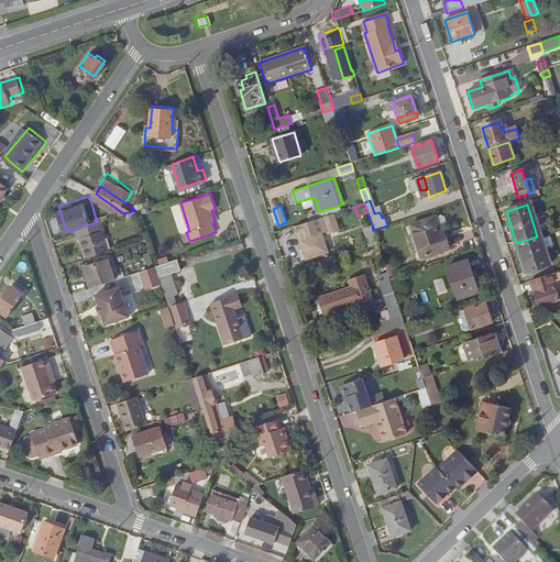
[(332,213),(340,211),(339,206),(319,211),(309,215),(311,221),(316,219),(332,213)]
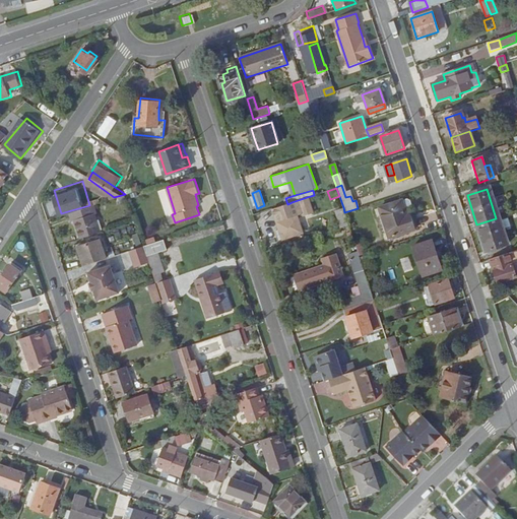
[(302,233),(297,218),(312,213),(307,197),(292,202),(287,204),(275,208),(279,221),(282,229),(285,239),(302,233)]
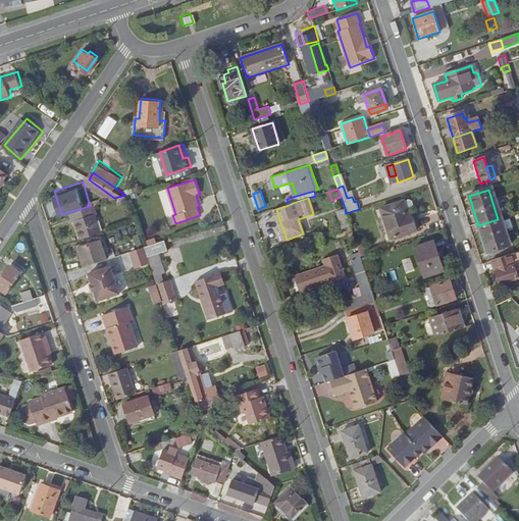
[(409,201),(404,203),(409,216),(412,215),(411,212),(412,211),(414,208),(412,203),(409,201)]
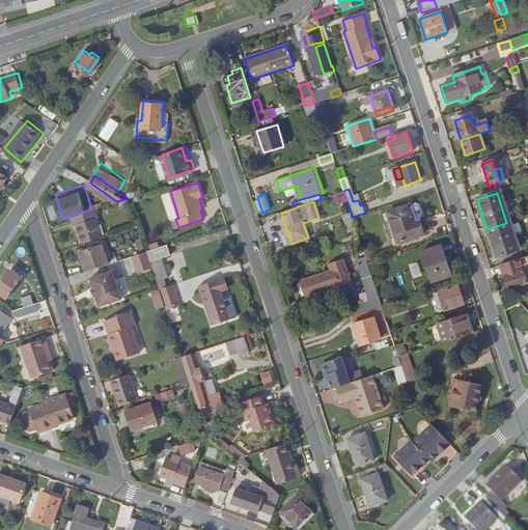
[(411,206),(389,214),(398,244),(424,236),(419,219),(416,220),(411,206)]
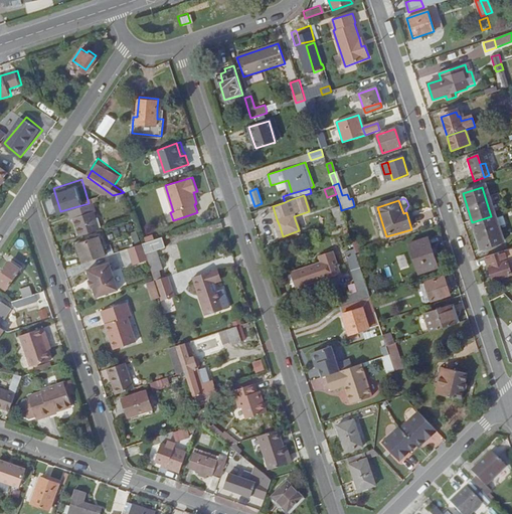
[(94,211),(98,210),(96,201),(70,208),(73,216),(76,215),(82,232),(100,227),(94,211)]
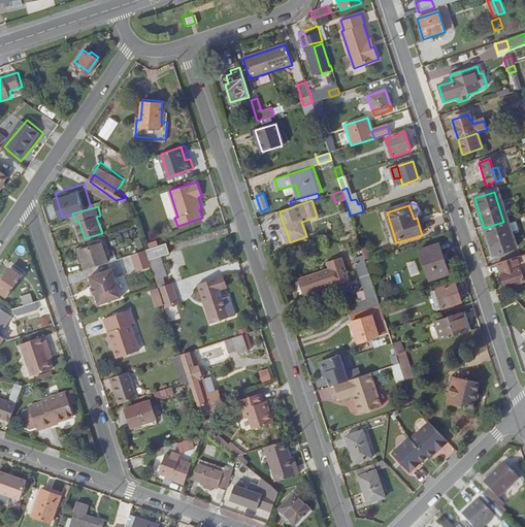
[(349,210),(339,213),(346,231),(354,229),(350,216),(349,210)]
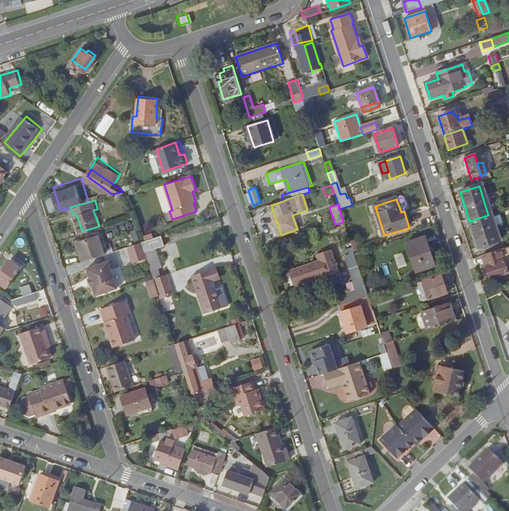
[(497,243),(488,215),(469,221),(478,249),(497,243)]
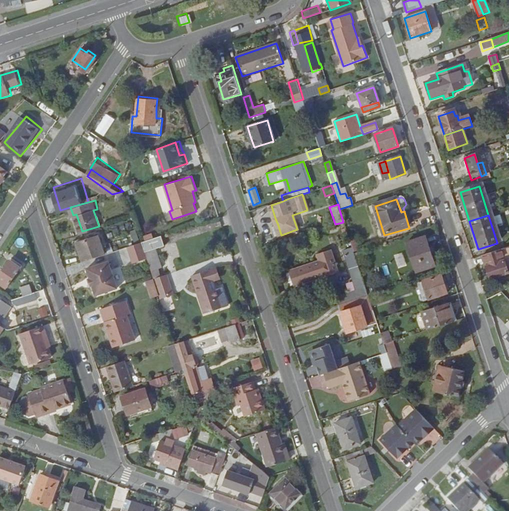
[(80,239),(87,259),(103,253),(109,251),(103,232),(80,239)]
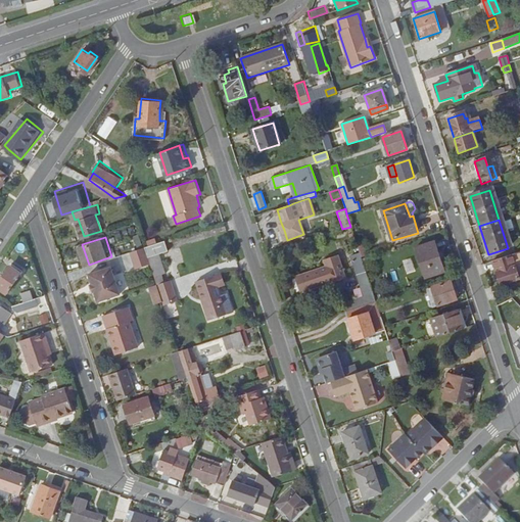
[(166,238),(146,245),(151,262),(158,283),(167,280),(163,272),(168,271),(160,251),(170,248),(166,238)]
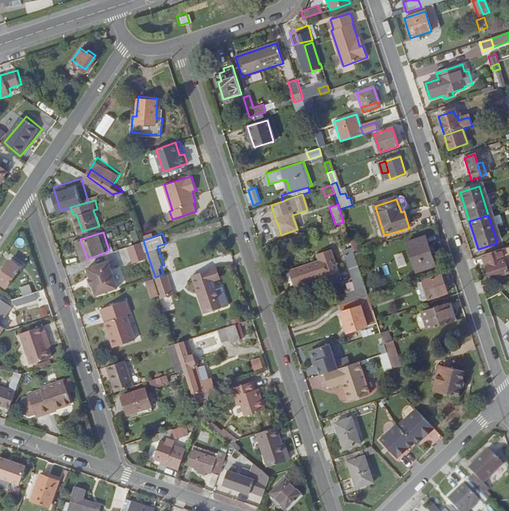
[(348,235),(351,246),(353,250),(358,249),(352,233),(348,235)]
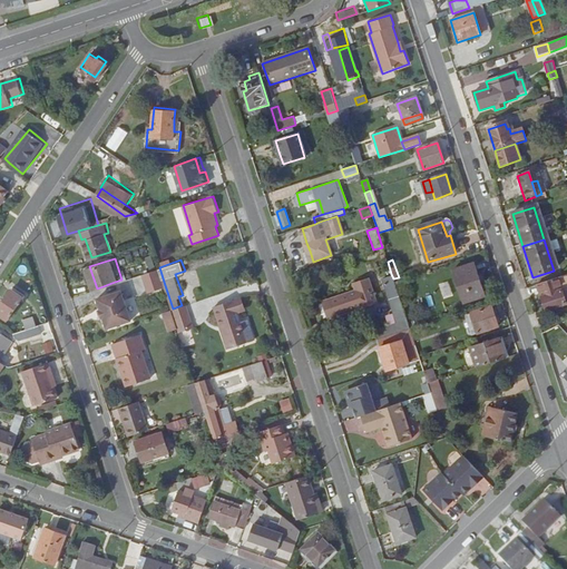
[(463,304),(484,297),(473,266),(453,273),(463,304)]
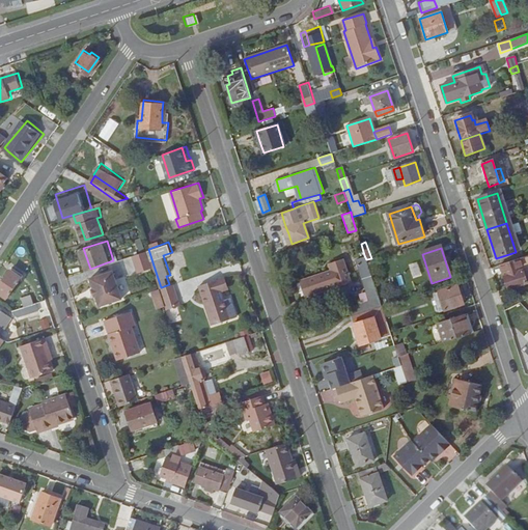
[(148,249),(134,254),(139,271),(154,266),(148,249)]
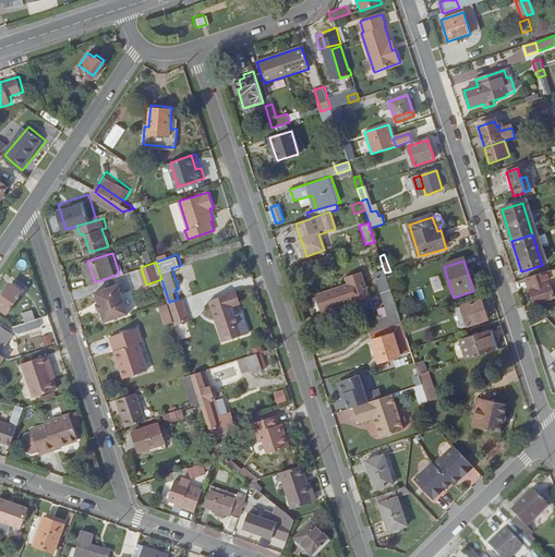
[(390,326),(400,323),(390,290),(385,276),(385,273),(383,268),(373,273),(388,317),(390,326)]
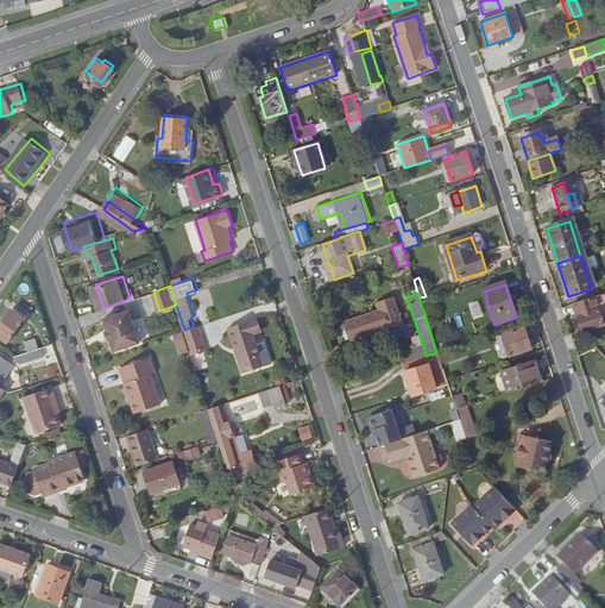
[(604,293),(572,305),(581,333),(604,325),(604,293)]
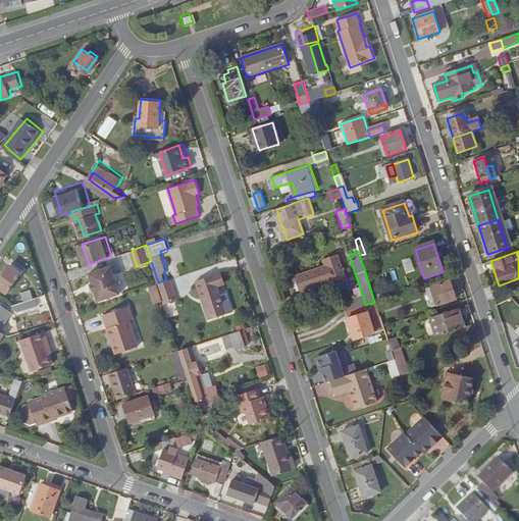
[(369,255),(360,258),(365,271),(373,268),(369,255)]
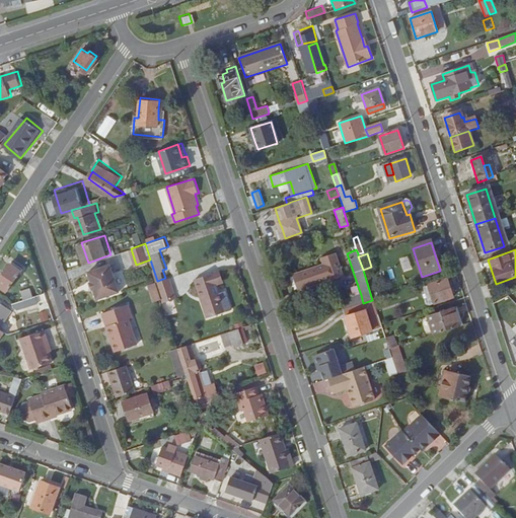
[(299,291),(341,277),(335,257),(321,262),(322,265),(287,277),(292,293),(299,291)]
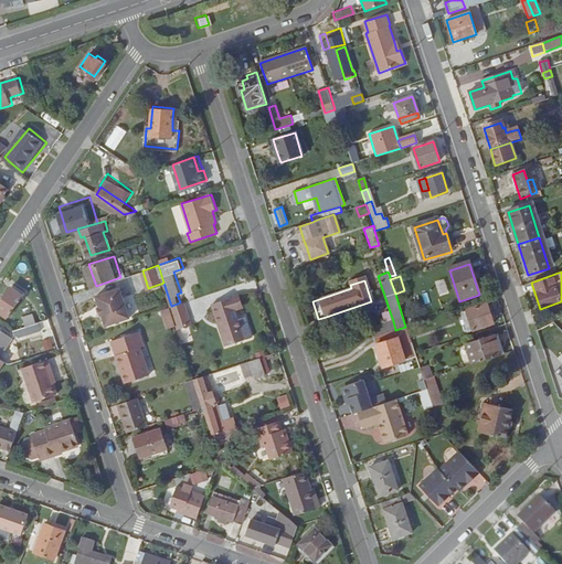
[(0,306),(11,314),(25,290),(14,283),(0,306)]
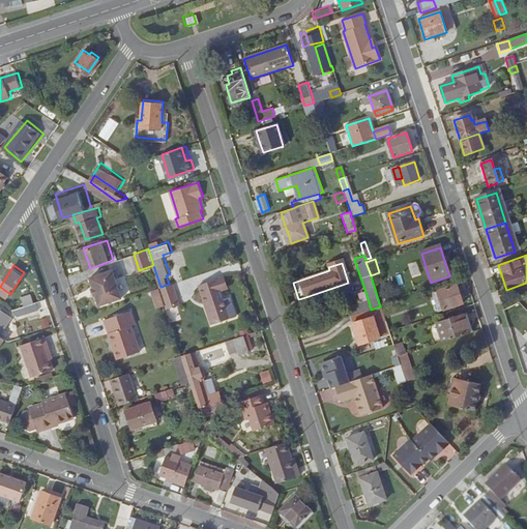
[(122,297),(113,269),(93,275),(96,286),(98,293),(101,303),(107,301),(114,299),(122,297)]
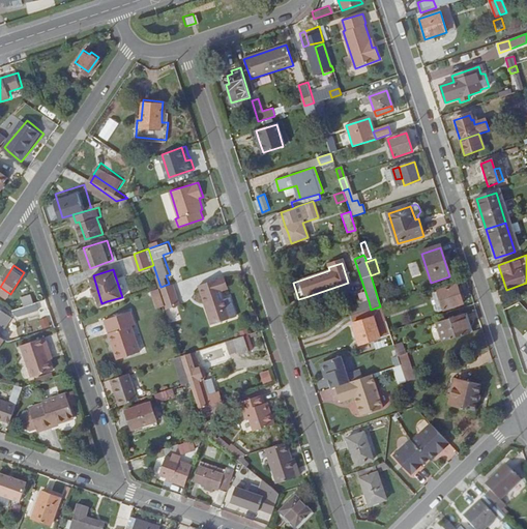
[(222,290),(227,289),(223,276),(199,285),(211,324),(236,317),(232,304),(227,305),(225,297),(222,290)]
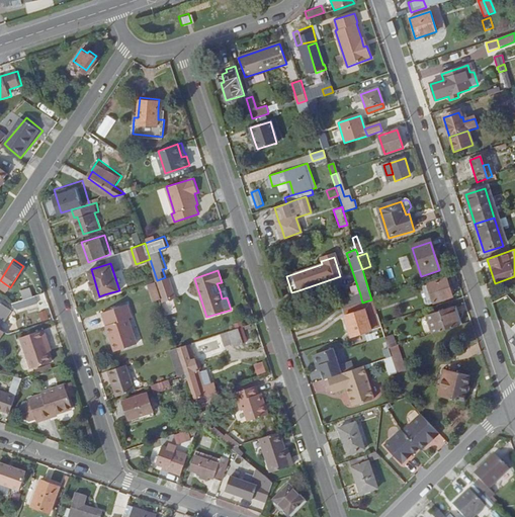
[(177,297),(170,276),(165,277),(157,280),(163,298),(164,303),(177,297)]
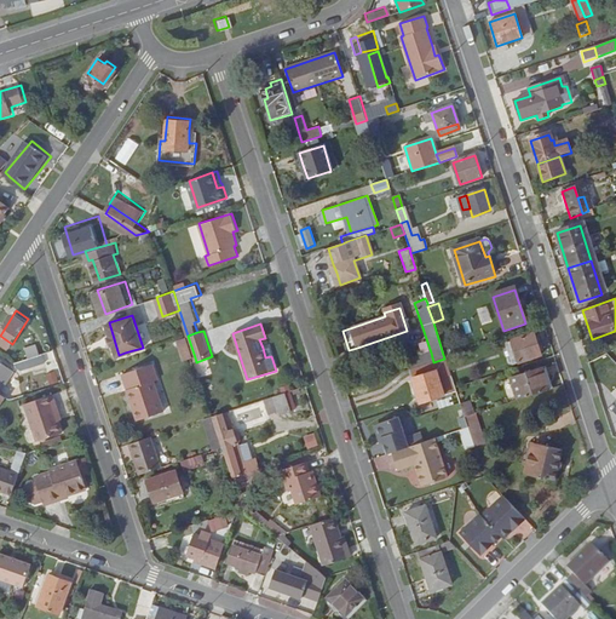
[(185,360),(195,357),(188,336),(178,339),(185,360)]
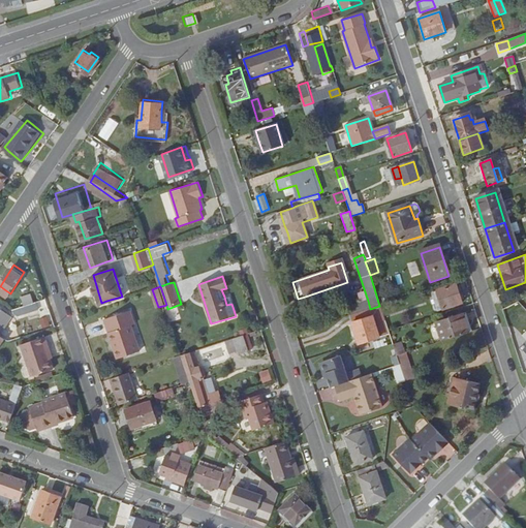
[(442,310),(462,305),(456,286),(437,292),(442,310)]
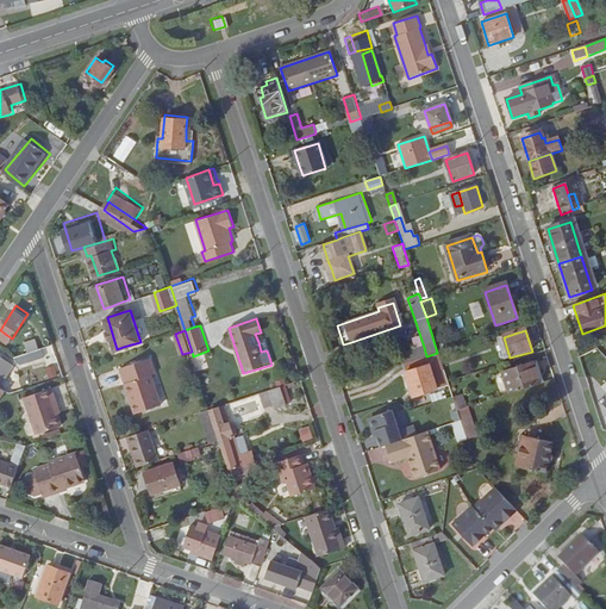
[(27,339),(30,346),(42,342),(39,334),(27,339)]
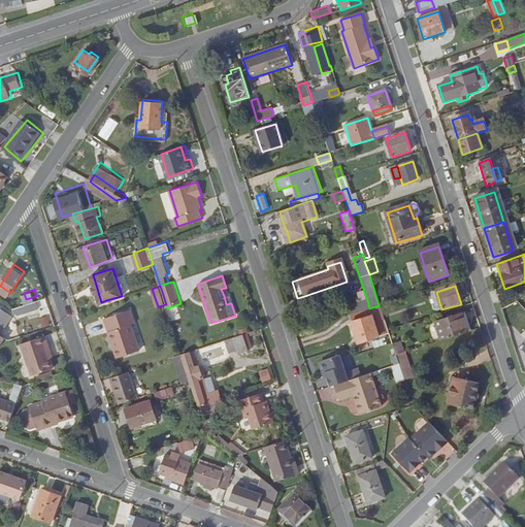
[(22,313),(41,305),(39,298),(17,304),(18,310),(22,313)]
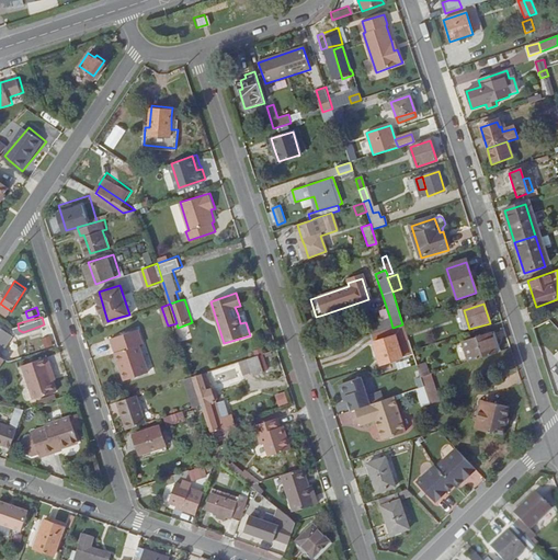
[(390,319),(367,327),(371,335),(393,328),(390,319)]
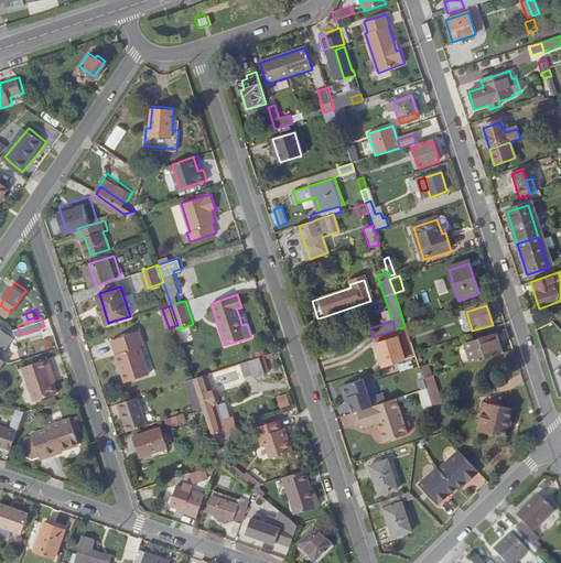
[(0,353),(1,354),(14,335),(0,325),(0,353)]
